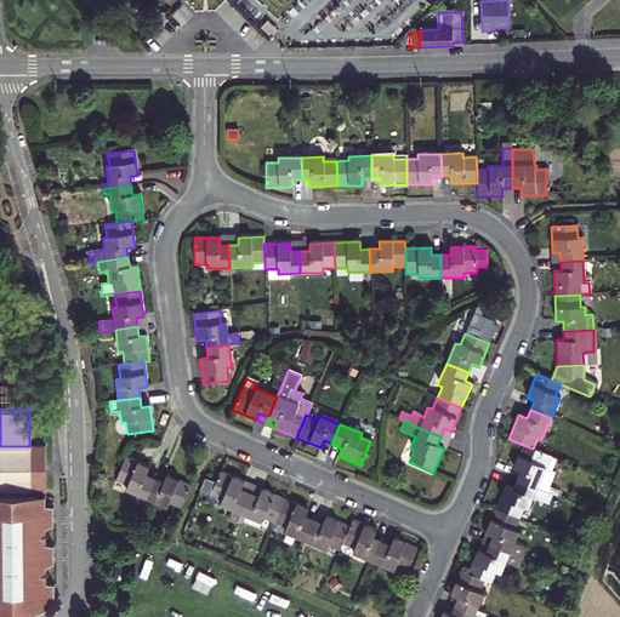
[(444,428),(441,436),(448,440),(451,432),(444,428)]
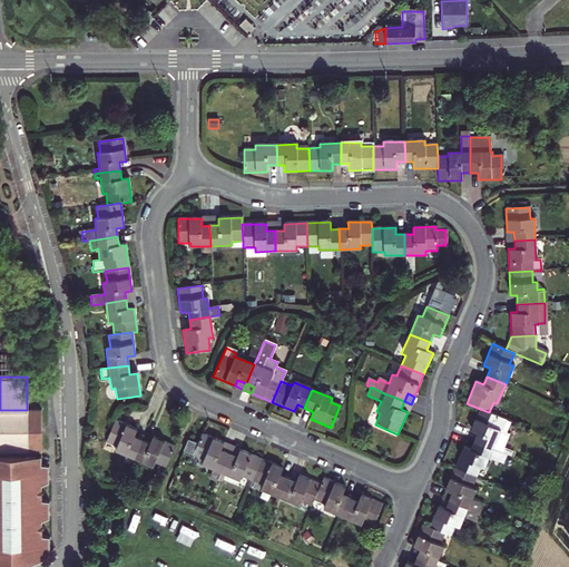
[(411,404),(404,401),(401,409),(408,412),(411,404)]
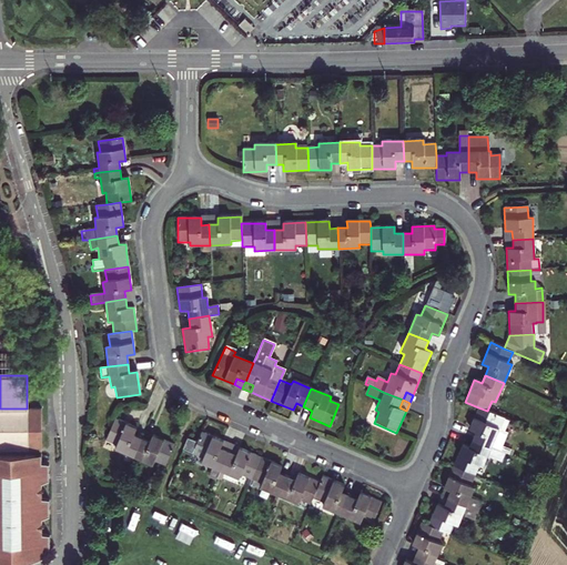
[(476,432),(473,441),(503,453),(510,434),(507,433),(512,422),(487,411),(478,407),(469,429),(476,432)]
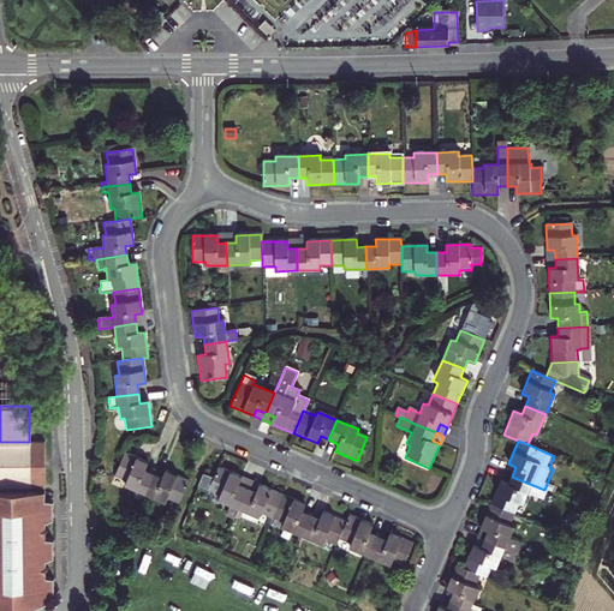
[(0,486),(45,486),(42,442),(29,442),(0,442),(0,486)]
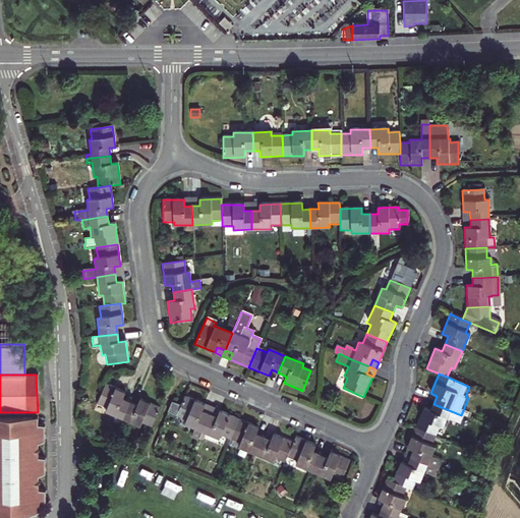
[(122,419),(129,402),(122,399),(124,393),(105,385),(97,404),(107,408),(105,412),(122,419)]
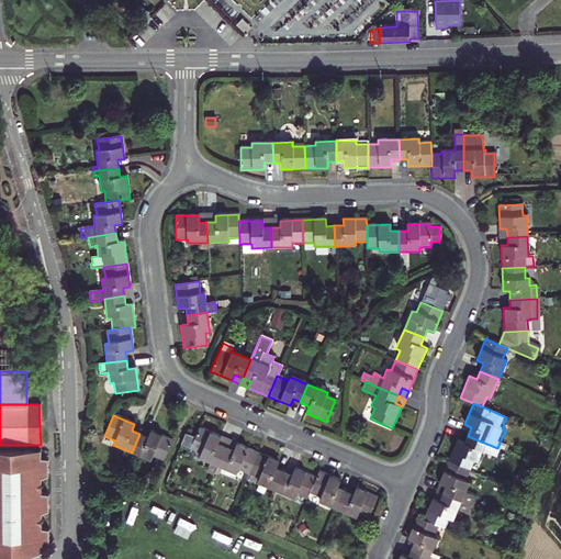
[(220,437),(199,428),(194,438),(190,448),(189,449),(200,454),(199,457),(216,466),(225,447),(216,444),(220,437)]
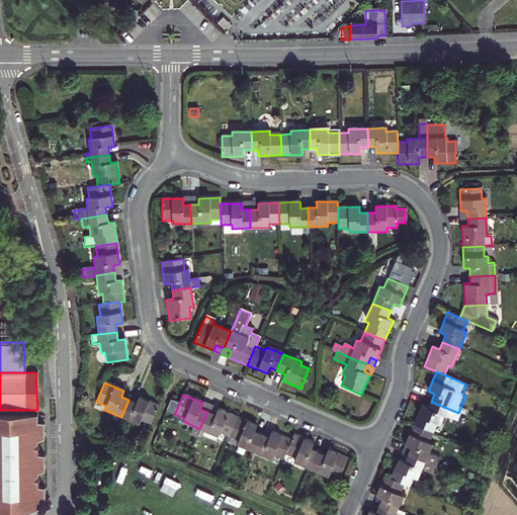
[(151,425),(159,406),(139,397),(137,403),(128,400),(121,417),(139,424),(140,420),(151,425)]
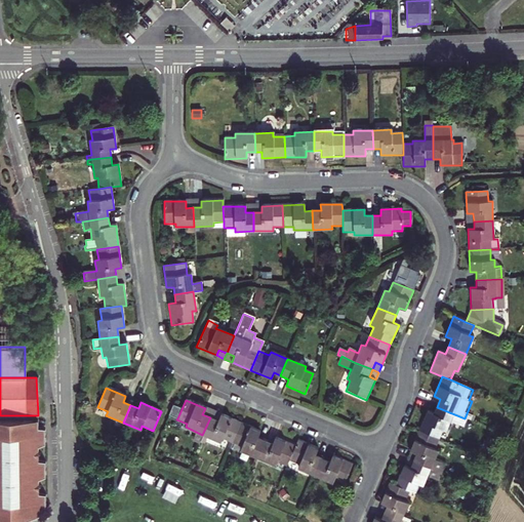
[(177,418),(182,409),(173,405),(169,415),(177,418)]
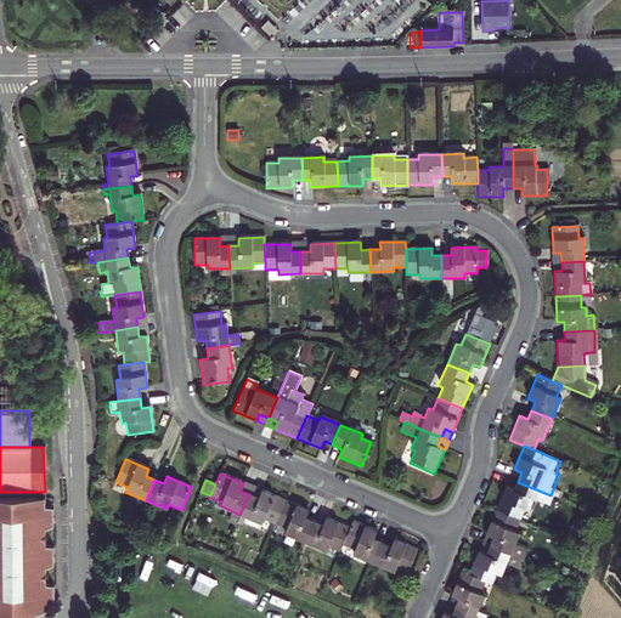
[(549,509),(554,497),(551,495),(518,482),(514,491),(506,487),(496,510),(520,521),(530,525),(535,514),(529,511),(534,502),(549,509)]
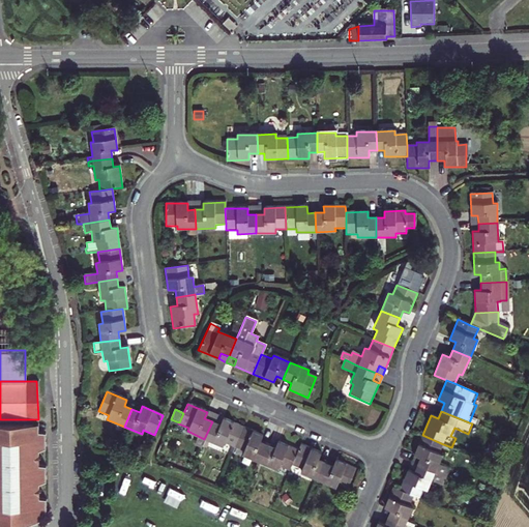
[(214,415),(207,412),(204,418),(212,421),(214,415)]
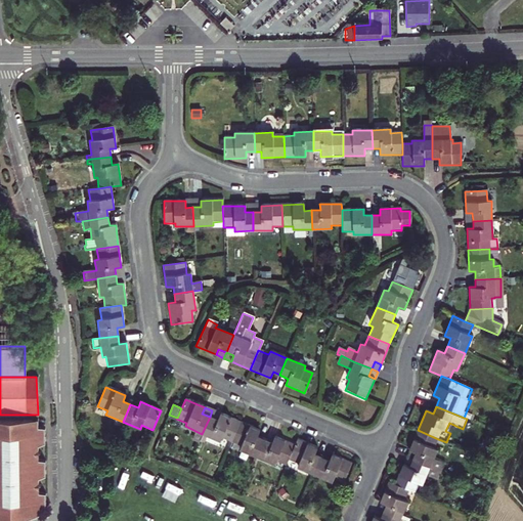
[(212,410),(210,417),(217,420),(220,414),(212,410)]
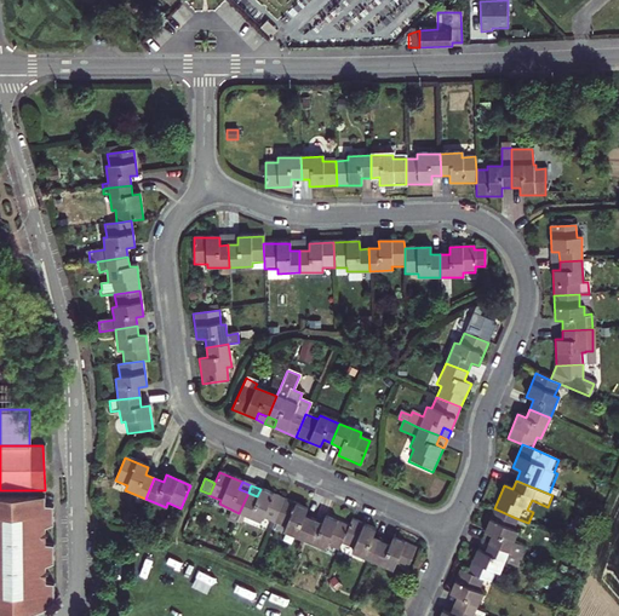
[(257,496),(248,493),(239,513),(261,522),(262,518),(273,523),(282,499),(261,489),(257,496)]
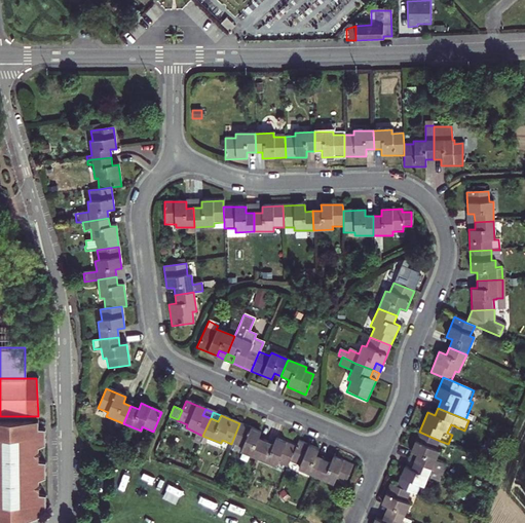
[(38,427),(38,416),(0,416),(0,519),(2,520),(24,520),(39,516),(40,512),(47,510),(46,495),(39,493),(39,480),(46,478),(46,463),(39,460),(38,447),(45,445),(45,430),(38,427)]
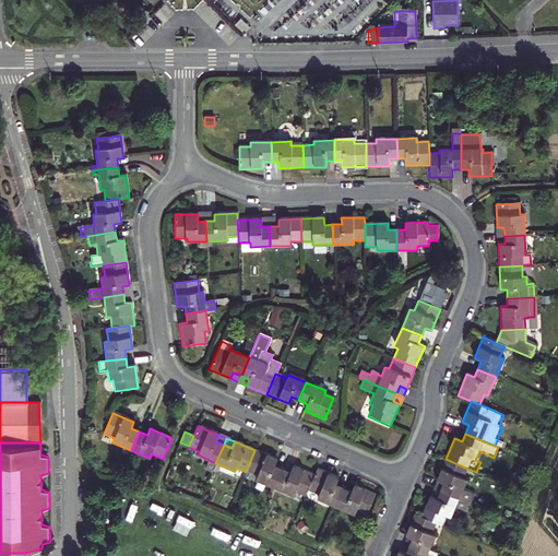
[(256,480),(274,487),(282,470),(273,466),(276,460),(254,450),(246,472),(257,476),(256,480)]
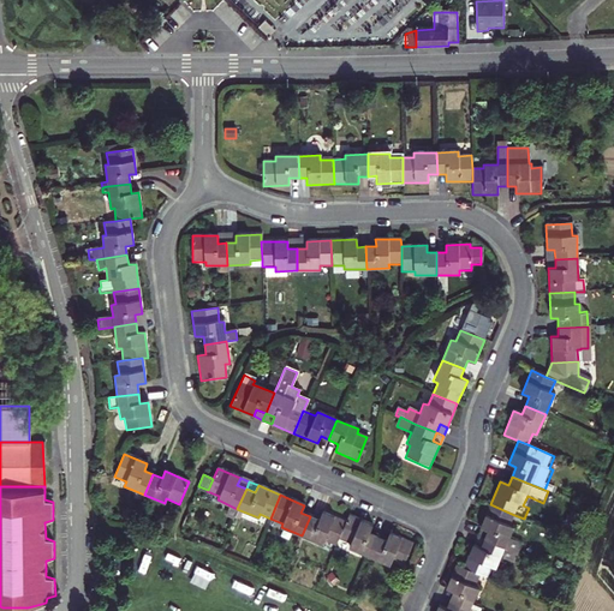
[(490,504),(481,527),(488,531),(484,539),(505,547),(513,528),(508,527),(514,515),(490,504)]
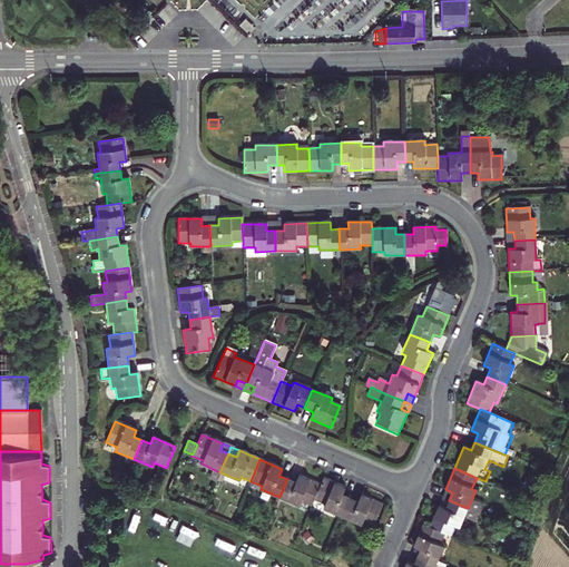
[(295,482),(287,479),(280,497),(298,506),(300,502),(310,507),(313,500),(320,485),(298,476),(295,482)]
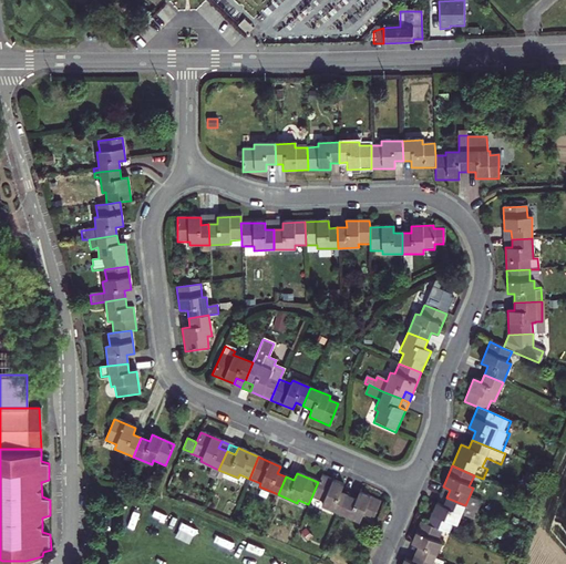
[(339,514),(347,495),(339,492),(342,485),(320,475),(318,482),(311,498),(322,502),(321,505),(339,514)]
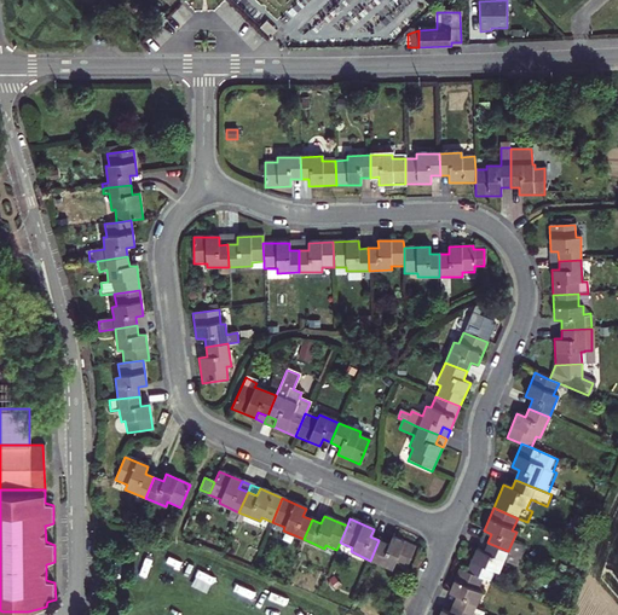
[(484,531),(480,539),(487,543),(491,534),(484,531)]
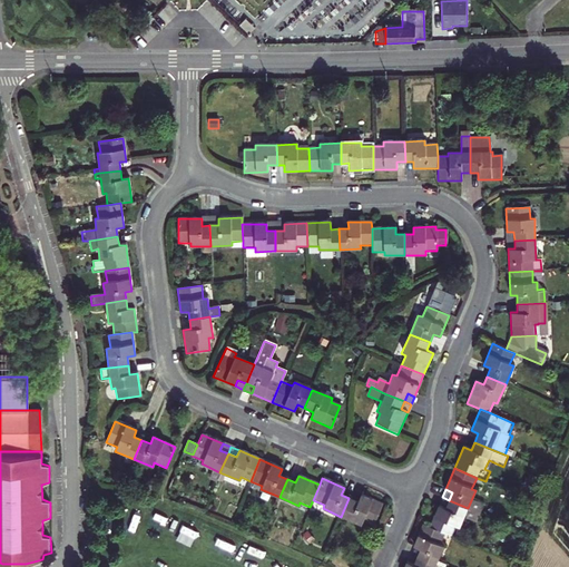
[(357,501),(349,498),(341,517),(361,526),(363,521),(373,526),(382,505),(360,495),(357,501)]
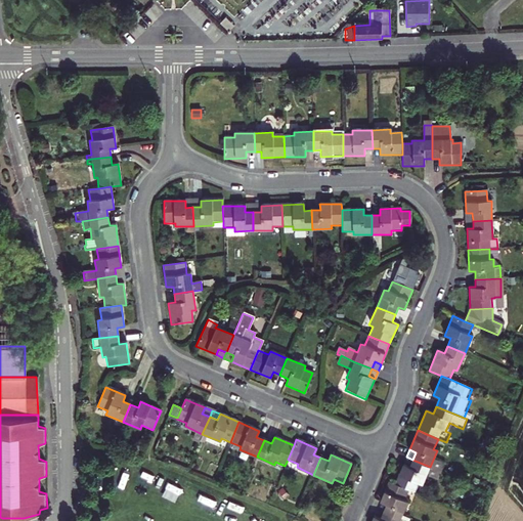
[(406,457),(403,465),(409,467),(412,460),(406,457)]
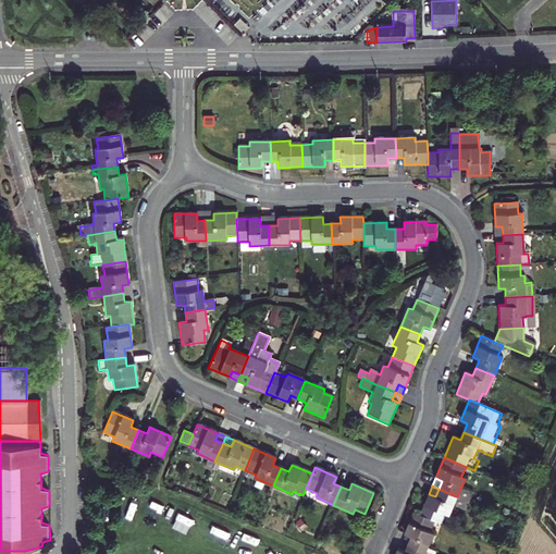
[(449,515),(457,496),(439,489),(435,496),(429,494),(419,515),(434,521),(441,525),(445,514),(449,515)]
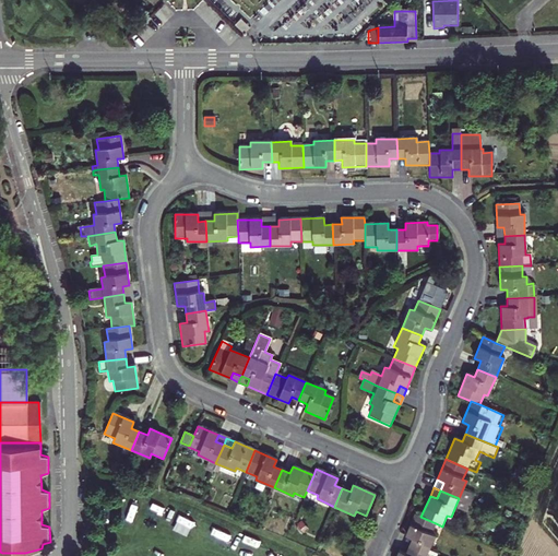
[(414,515),(405,535),(413,539),(408,546),(427,554),(435,536),(431,534),(436,523),(420,517),(414,515)]
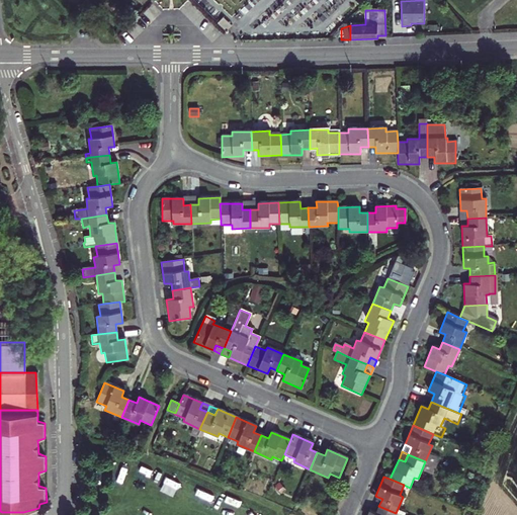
[(398,514),(396,513),(378,506),(375,514),(369,511),(367,514),(398,514)]
